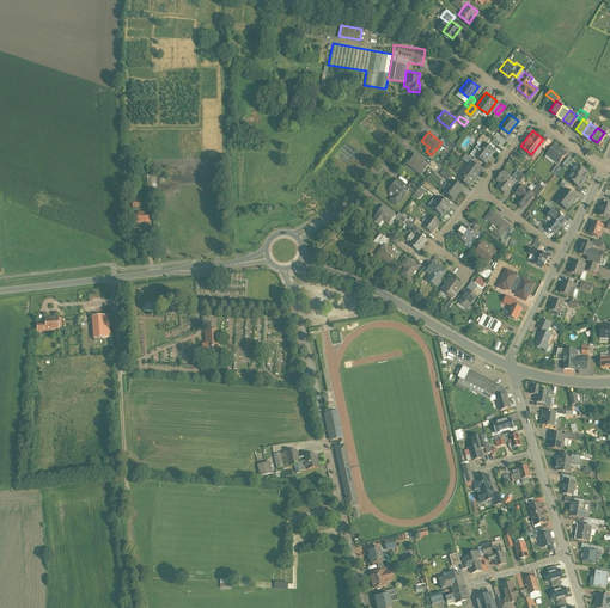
[(489,137),(482,133),(477,139),(482,142),(483,141),(486,142),(489,137)]
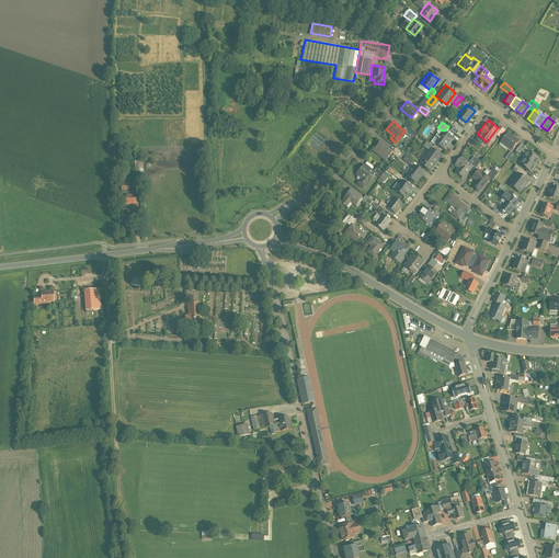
[(498,127),(494,132),(498,134),(503,127),(497,122),(494,125),(498,127)]
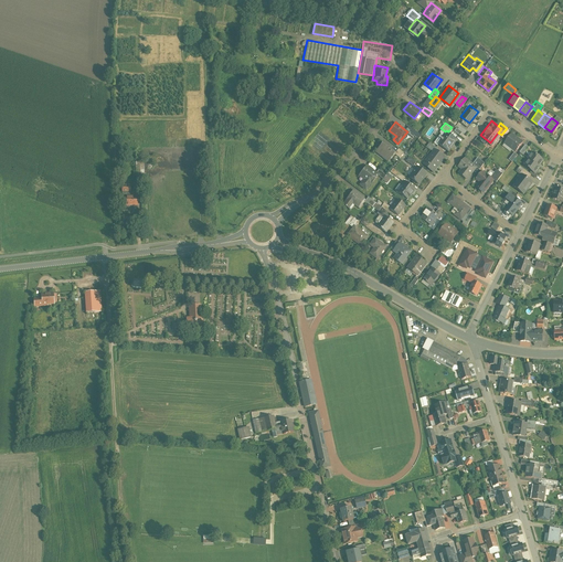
[(416,130),(407,124),(404,129),(407,131),(409,130),(413,134),(416,130)]
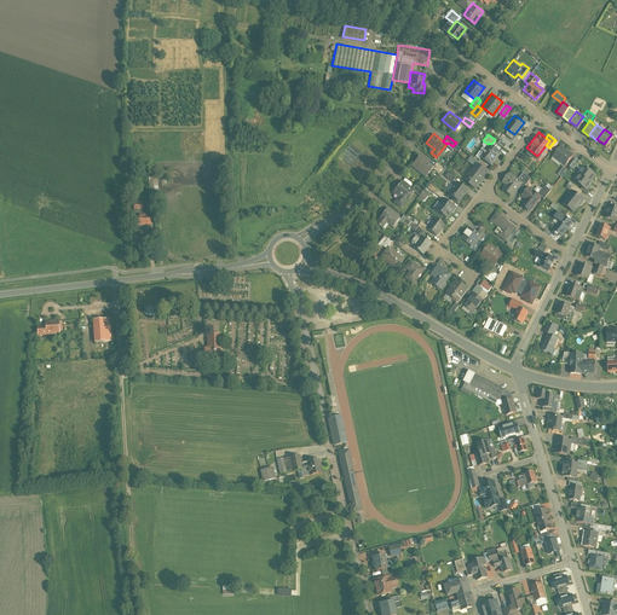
[(490,162),(500,150),(491,144),(489,143),(488,144),(483,149),(482,149),(483,151),(480,155),(485,158),(490,162)]
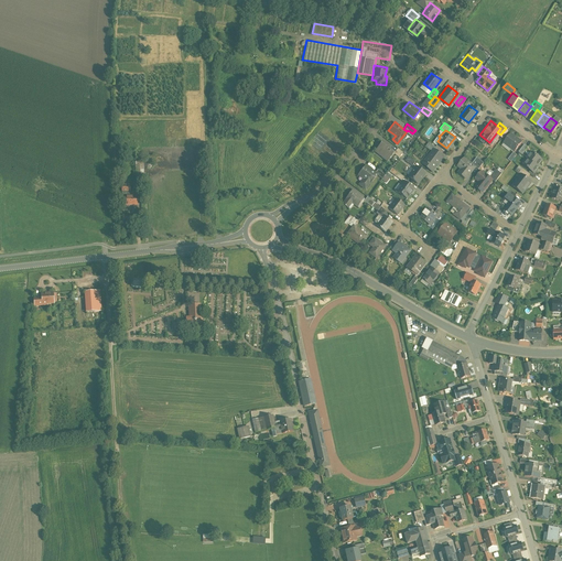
[(503,140),(514,149),(521,140),(510,131),(503,140)]
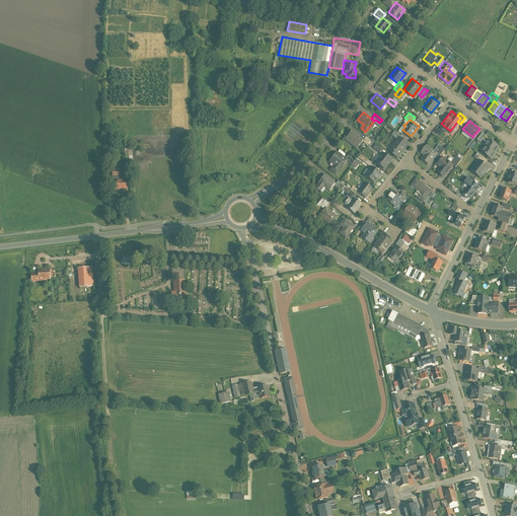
[(361,140),(363,138),(351,129),(344,138),(356,147),(361,140)]
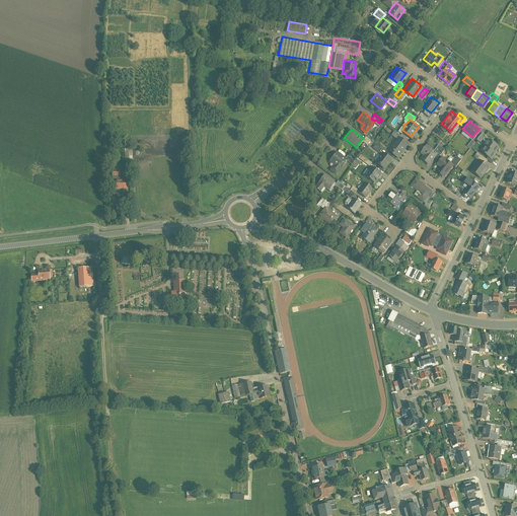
[(397,155),(407,142),(398,136),(400,134),(394,129),(391,133),(397,138),(388,149),(397,155)]
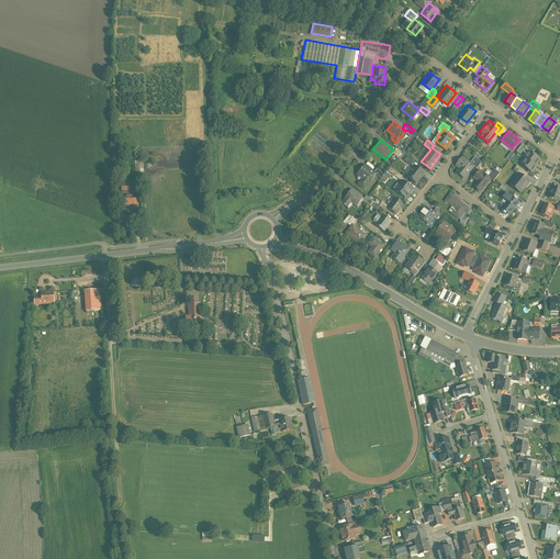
[(516,149),(519,152),(525,144),(522,142),(516,149)]
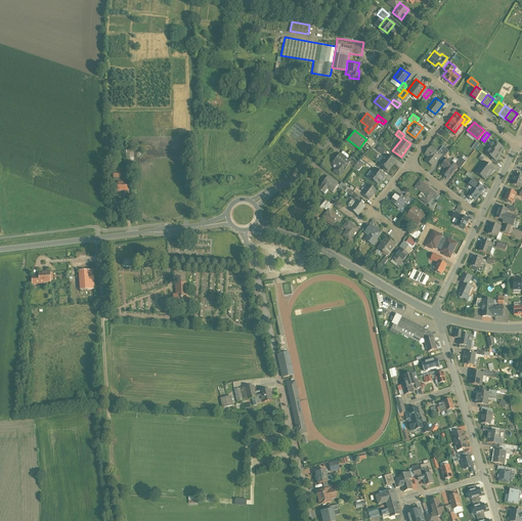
[(374,139),(368,136),(366,139),(364,141),(370,144),(374,139)]
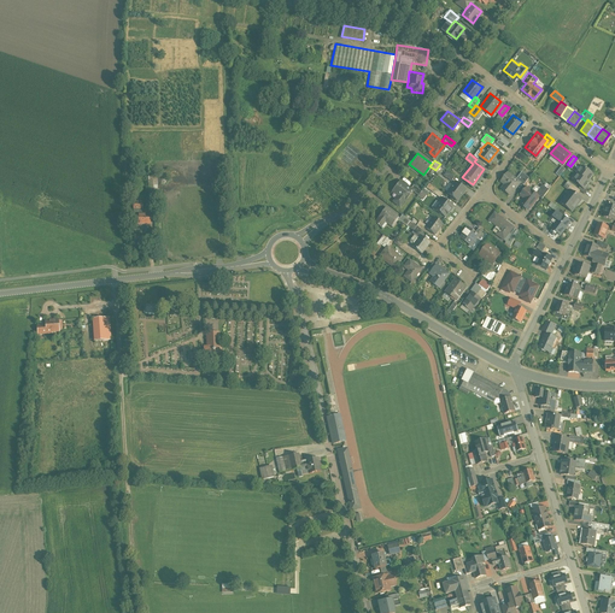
[(587,180),(592,172),(586,169),(587,168),(585,166),(585,168),(581,164),(577,171),(578,171),(587,180)]
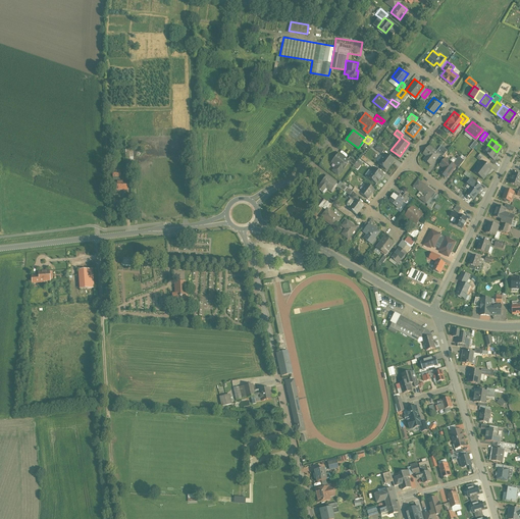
[(380,152),(383,148),(377,143),(374,147),(380,152)]
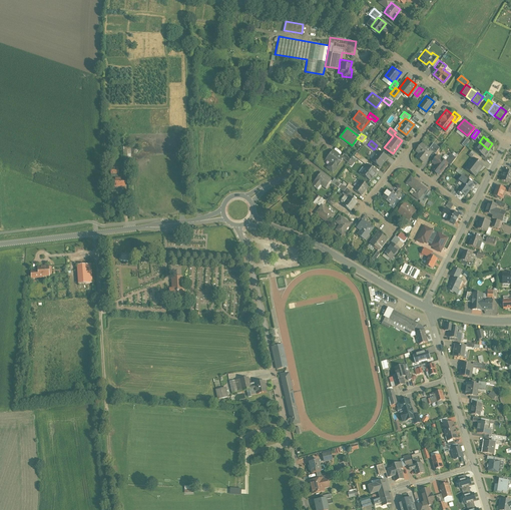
[(433,141),(428,147),(431,149),(434,152),(439,146),(433,141)]
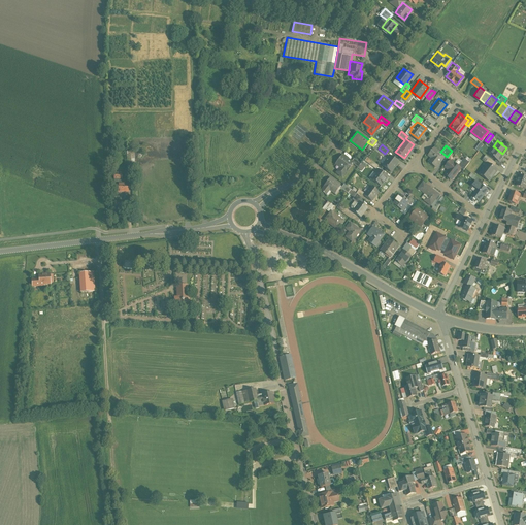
[(428,160),(435,165),(444,154),(440,152),(433,146),(428,153),(431,156),(428,160)]
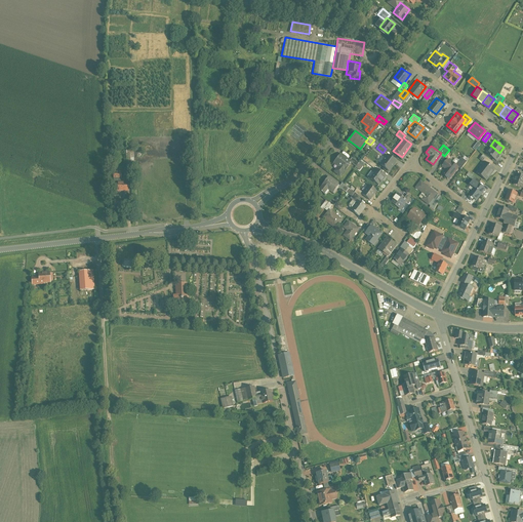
[(497,158),(500,154),(499,153),(491,146),(487,152),(490,154),(490,155),(491,155),(493,156),(496,159),(497,158)]
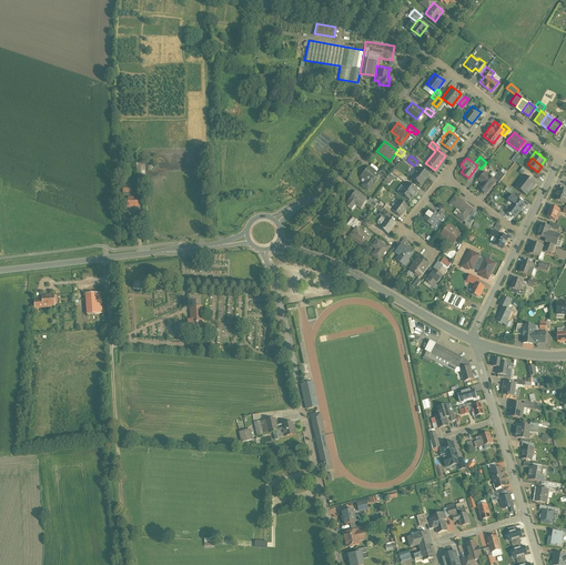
[(377,172),(367,164),(361,173),(367,178),(362,184),(367,189),(371,183),(372,183),(380,174),(380,173),(377,172)]
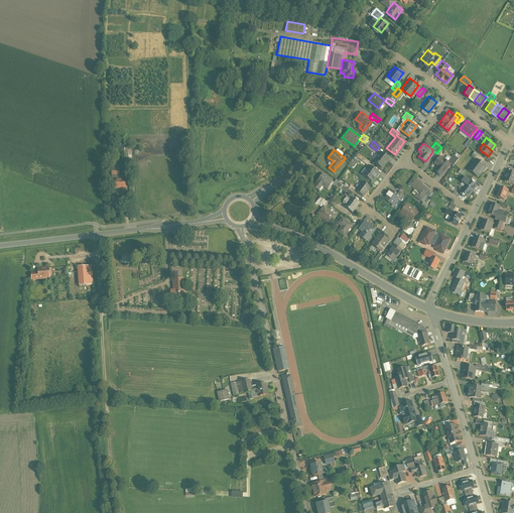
[(380,150),(373,159),(382,166),(385,162),(384,162),(388,157),(380,150)]
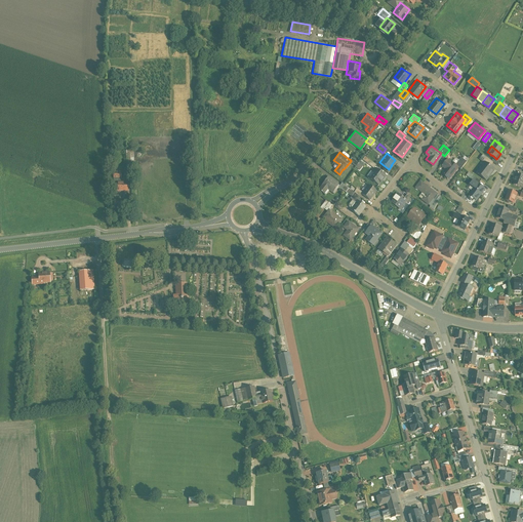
[(358,161),(351,155),(349,159),(351,160),(351,161),(355,164),(358,161)]
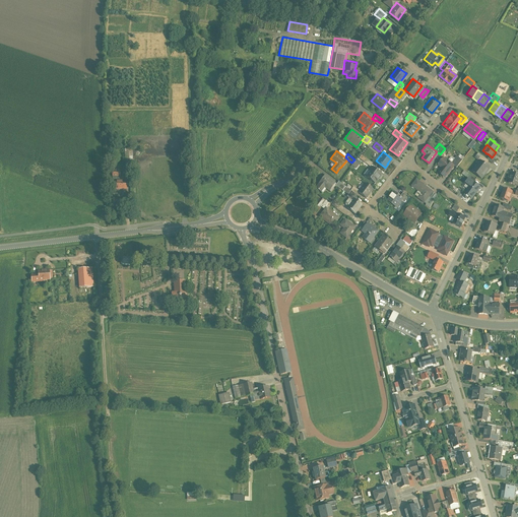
[(456,153),(450,162),(453,164),(456,166),(462,157),(456,153)]
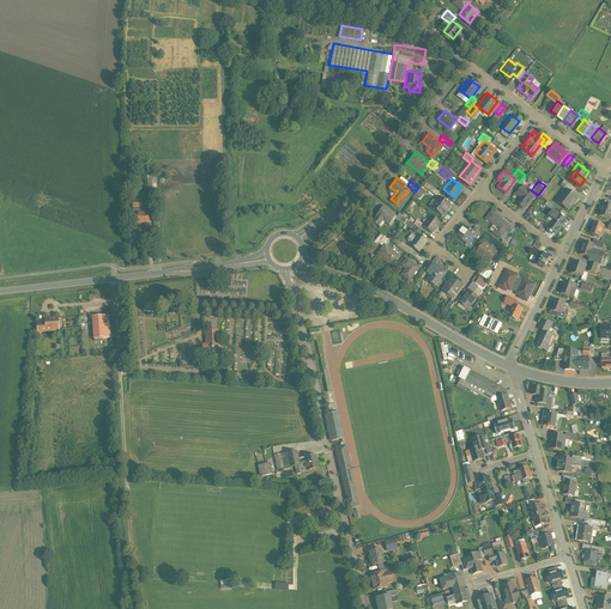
[(566,187),(567,187),(572,192),(575,187),(574,186),(567,181),(563,186),(566,187)]
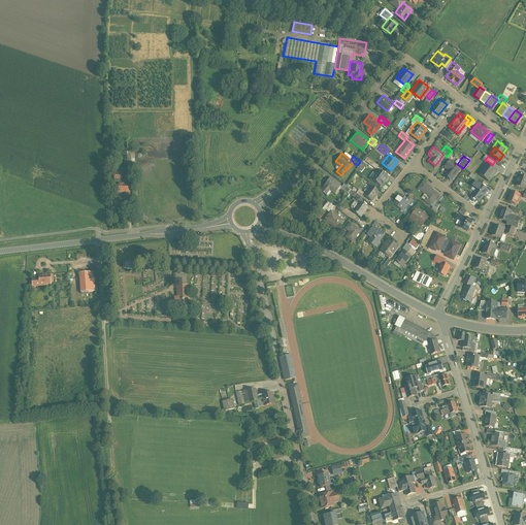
[(375,167),(377,164),(371,159),(368,162),(375,167)]
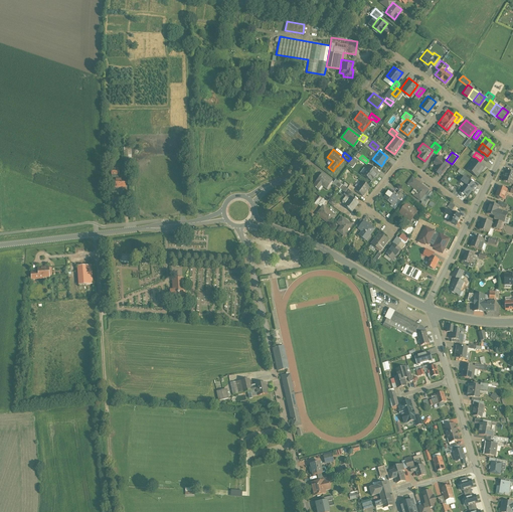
[(441,173),(449,162),(446,160),(443,157),(442,157),(439,155),(435,160),(438,163),(434,168),(441,173)]
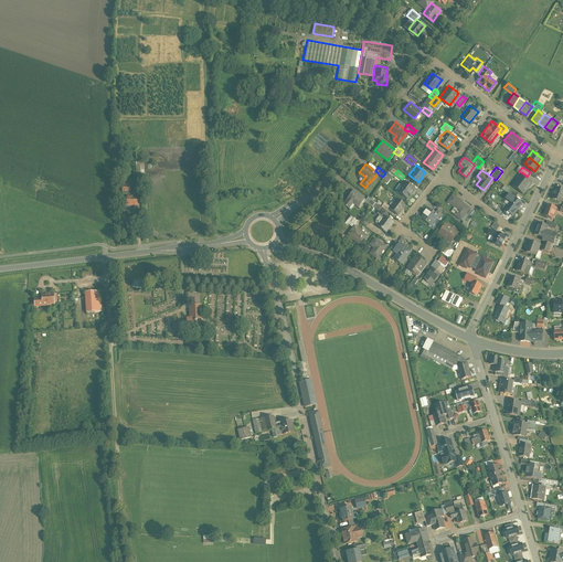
[(522,192),(532,180),(527,177),(522,172),(521,172),(519,177),(520,178),(514,186),(522,192)]
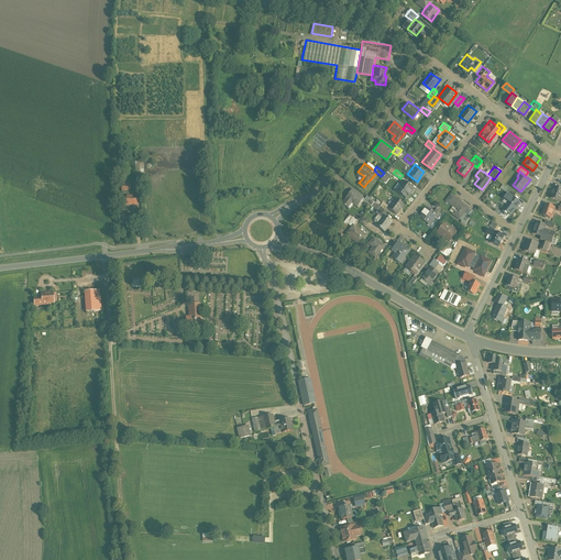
[(405,196),(413,186),(402,178),(394,188),(405,196)]
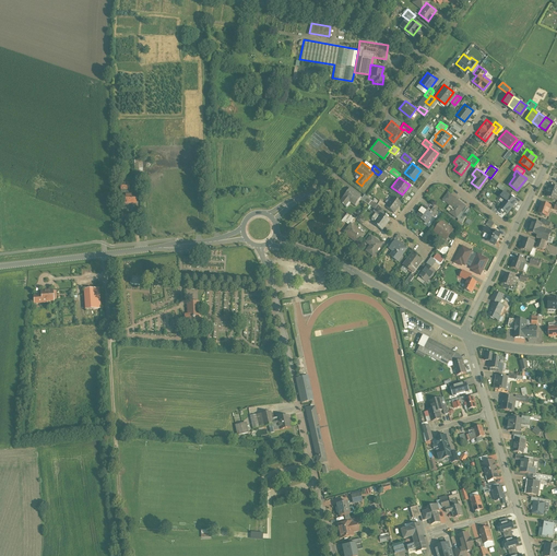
[(120,181),(120,202),(135,201),(135,192),(128,192),(128,187),(128,181),(120,181)]
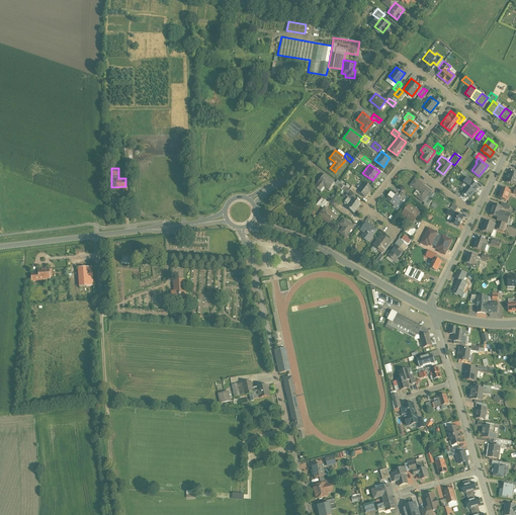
[(515,183),(515,179),(515,171),(510,169),(506,180),(515,183)]
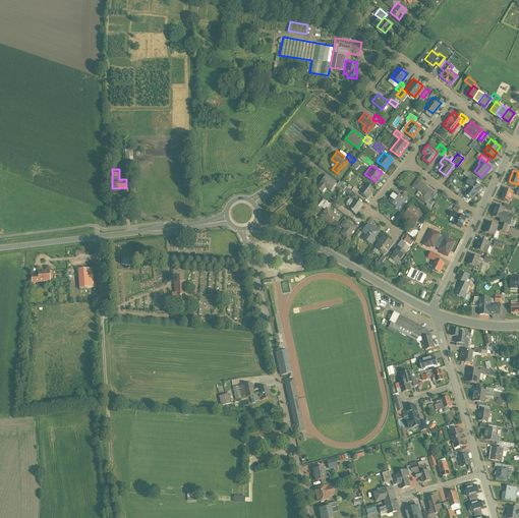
[(469,177),(474,181),(476,177),(470,173),(467,176),(469,177)]
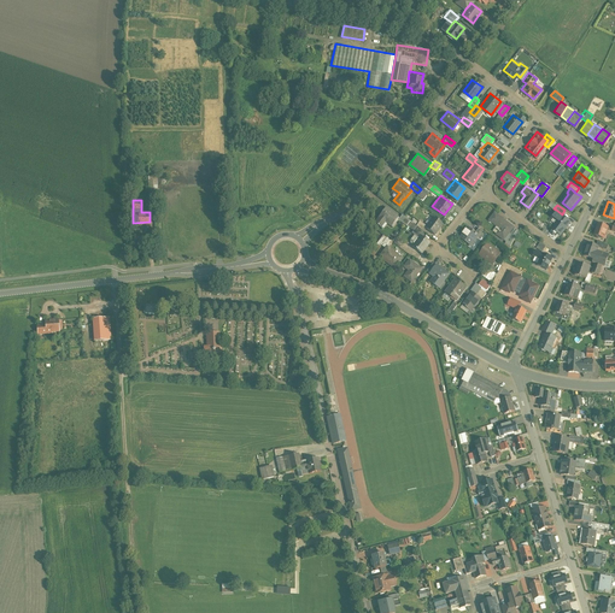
[(397,214),(385,206),(378,214),(379,214),(374,220),(380,224),(384,218),(391,224),(397,214)]
